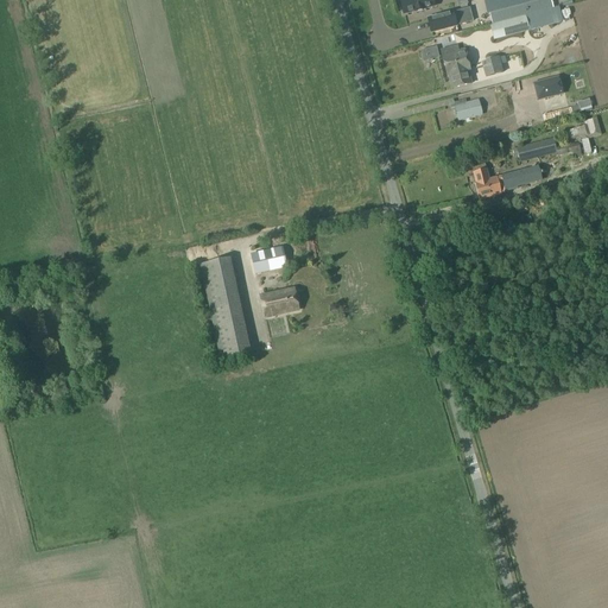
[(399,0),(404,14),(413,12),(413,13),(423,11),(423,10),(434,7),(431,0),(399,0)]
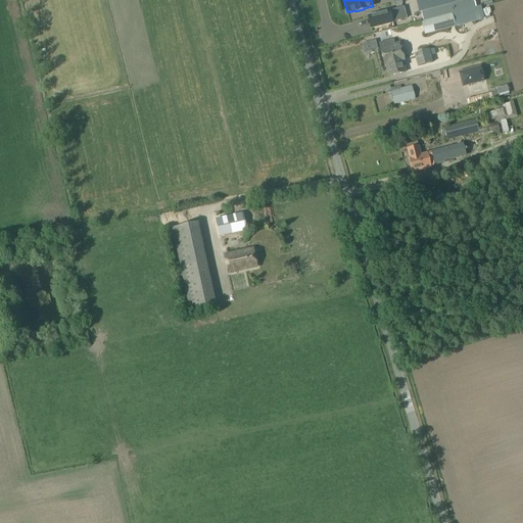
[(415,0),(419,12),(455,3),(465,0),(415,0)]
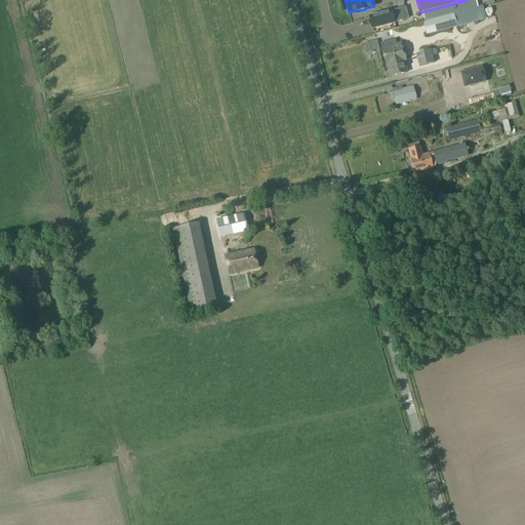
[(485,19),(481,7),(453,14),(456,28),(485,19)]
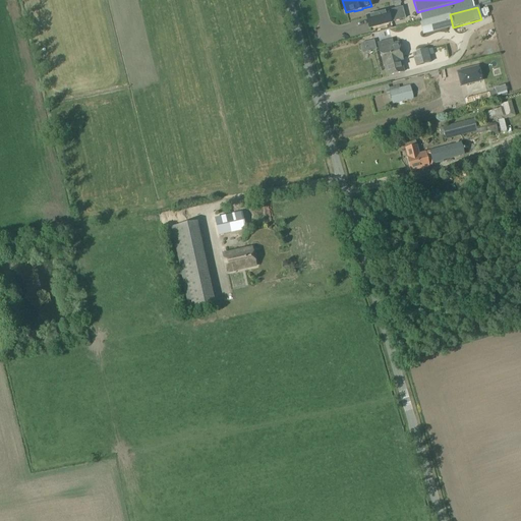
[(388,11),(366,16),(369,29),(391,23),(388,11)]
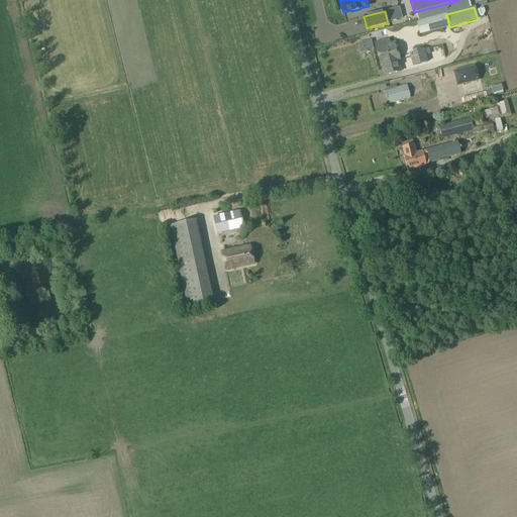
[(446,14),(416,22),(420,34),(449,27),(446,14)]
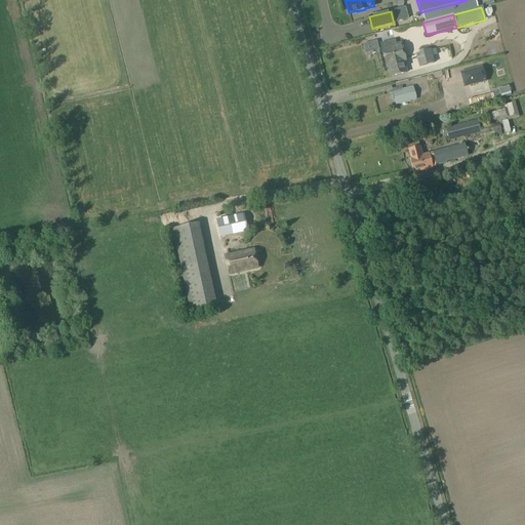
[(447,38),(448,46),(457,45),(456,37),(447,38)]
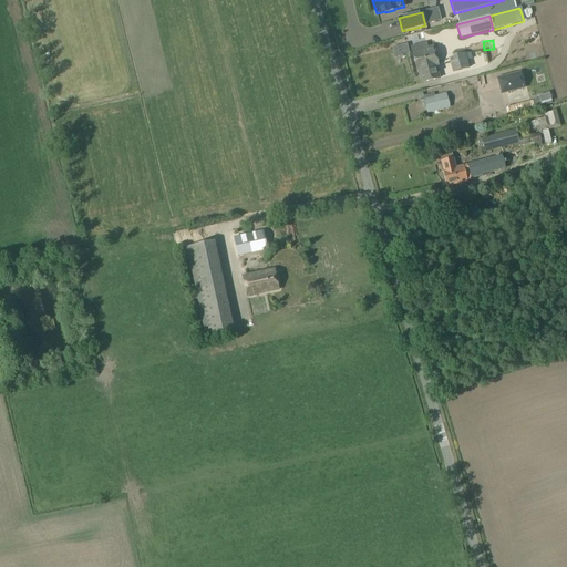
[(426,43),(411,48),(416,72),(419,72),(421,83),(440,79),(436,68),(439,66),(433,47),(428,48),(426,43)]
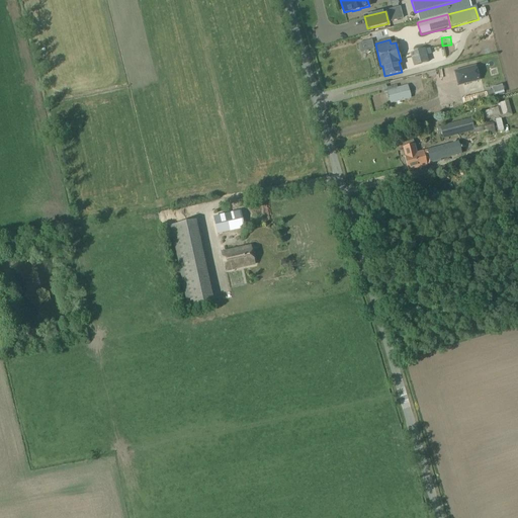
[(414,54),(411,54),(412,57),(414,66),(425,63),(429,62),(428,55),(430,55),(429,50),(423,51),(423,50),(423,49),(413,51),(413,52),(414,54)]
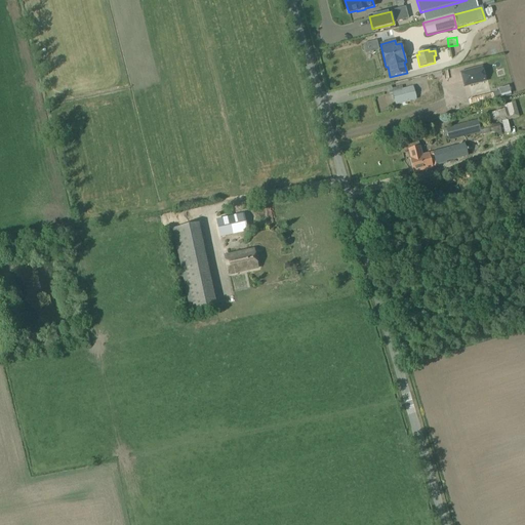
[(481,68),(460,73),(463,84),(483,79),(481,68)]
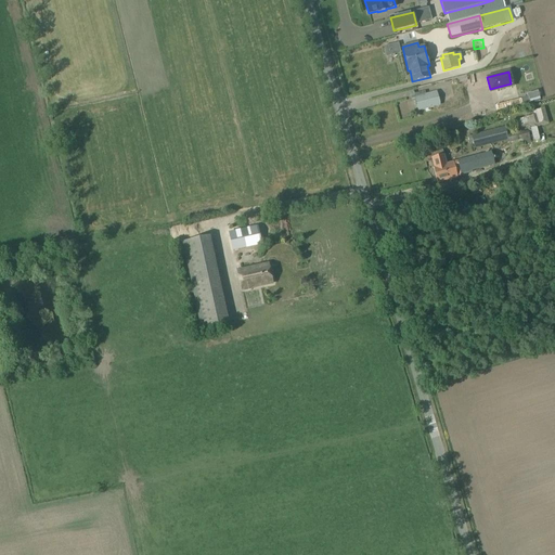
[(424,91),(414,94),(418,112),(440,106),(437,92),(425,94),(424,91)]
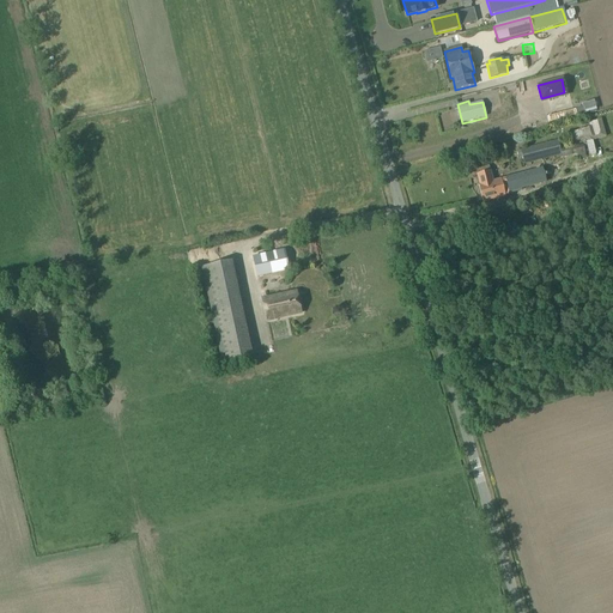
[(598,121),(590,122),(592,126),(595,137),(601,135),(598,121)]
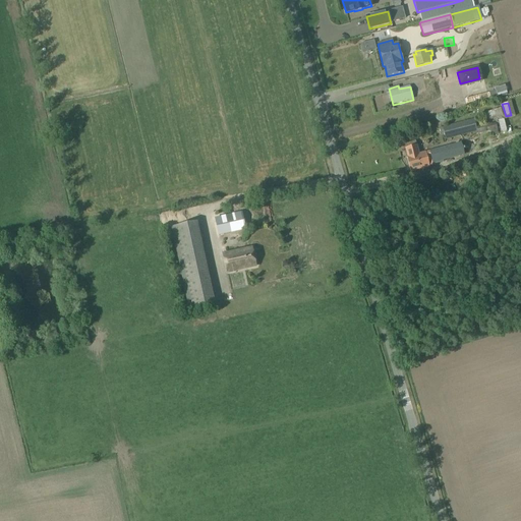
[(495,109),(483,113),(485,118),(497,115),(496,109),(495,109)]
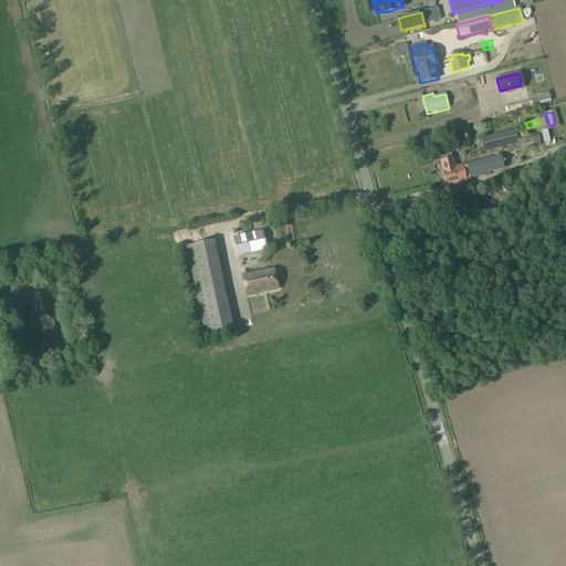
[(484,152),(519,143),(516,137),(515,129),(481,138),(484,152)]
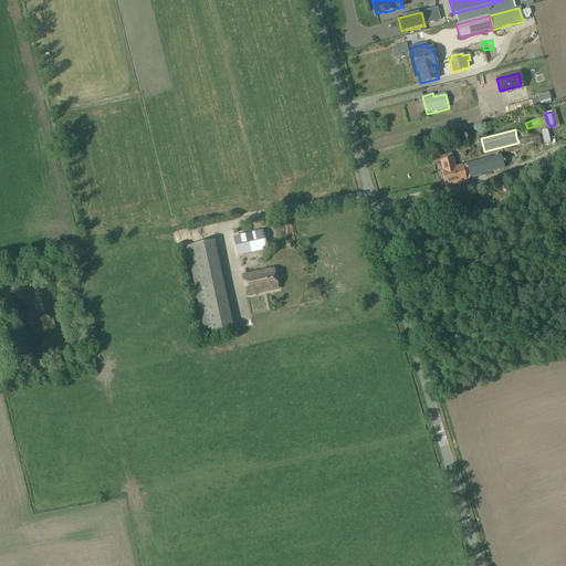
[(542,136),(544,145),(551,144),(547,130),(547,129),(541,132),(542,136)]
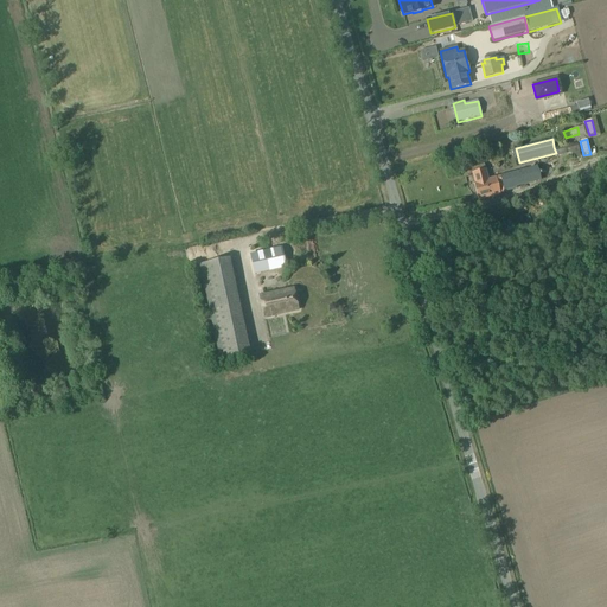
[(576,142),(555,148),(557,155),(579,148),(577,147),(576,142)]
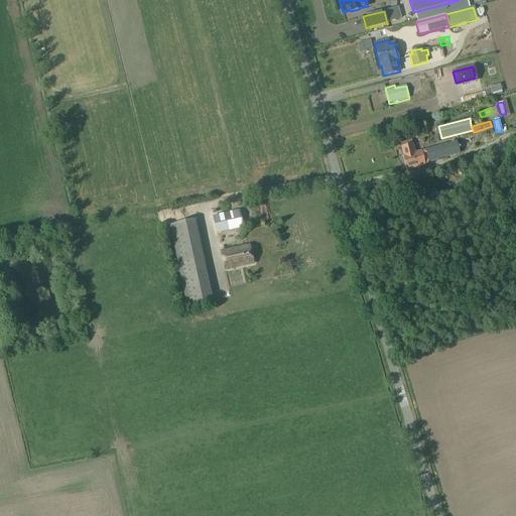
[(401,147),(407,170),(424,166),(425,165),(424,162),(428,161),(460,153),(457,142),(425,150),(425,154),(422,154),(421,151),(415,153),(413,144),(401,147)]
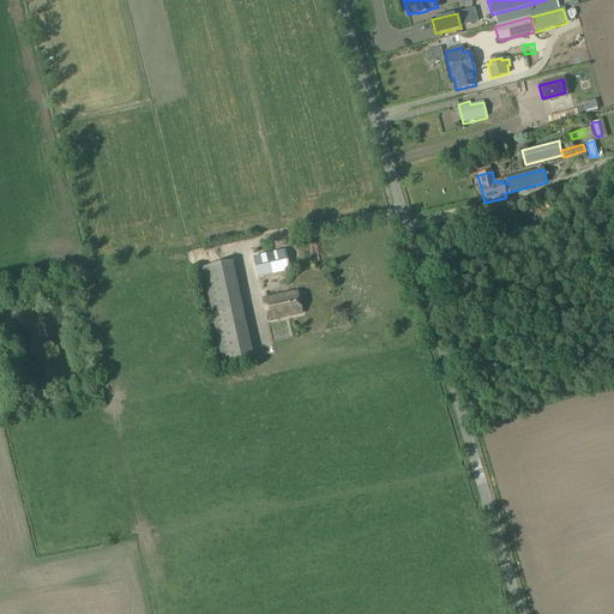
[(288,268),(284,252),(280,253),(253,258),(258,277),(288,271),(288,268)]
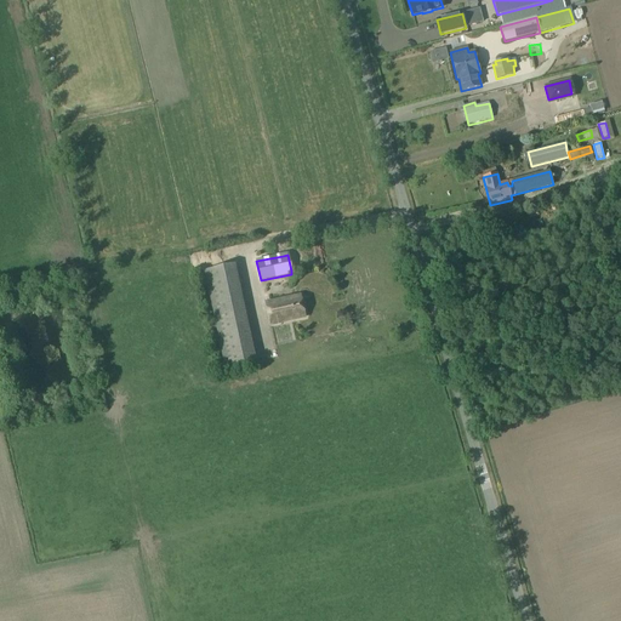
[(233,266),(204,272),(226,369),(254,363),(233,266)]
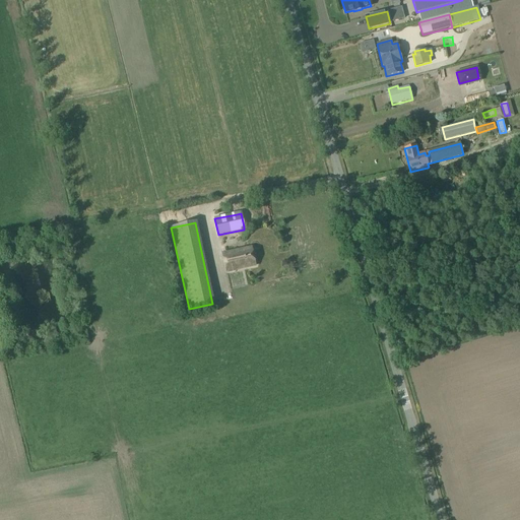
[(251,248),(222,254),(226,272),(255,266),(251,248)]
